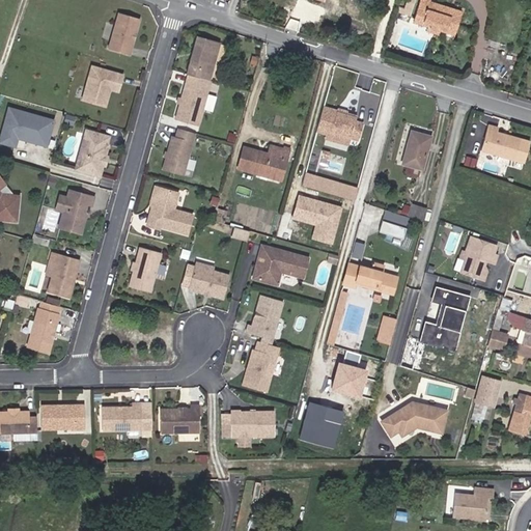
[(411,16),(416,0),(408,0),(406,8),(401,6),(399,11),(411,16)]
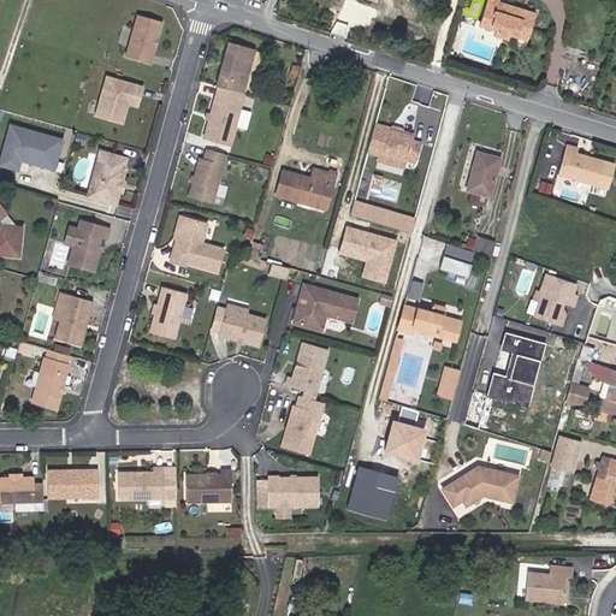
[(527,40),(535,13),(499,3),(499,0),(489,0),(481,25),(498,31),(497,35),(509,39),(510,34),(527,40)]
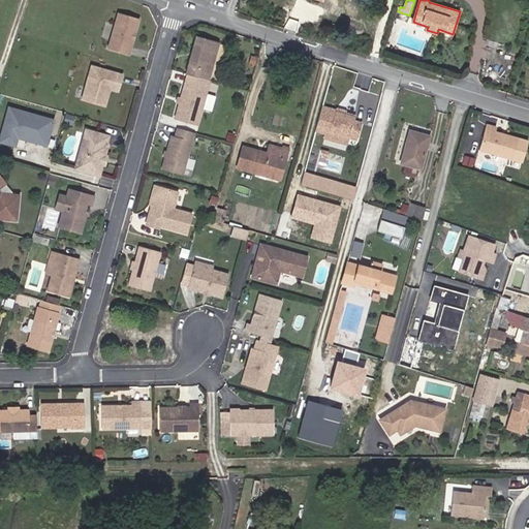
[(142,20),(121,13),(109,51),(129,57),(134,41),(133,39),(134,36),(137,35),(142,20)]
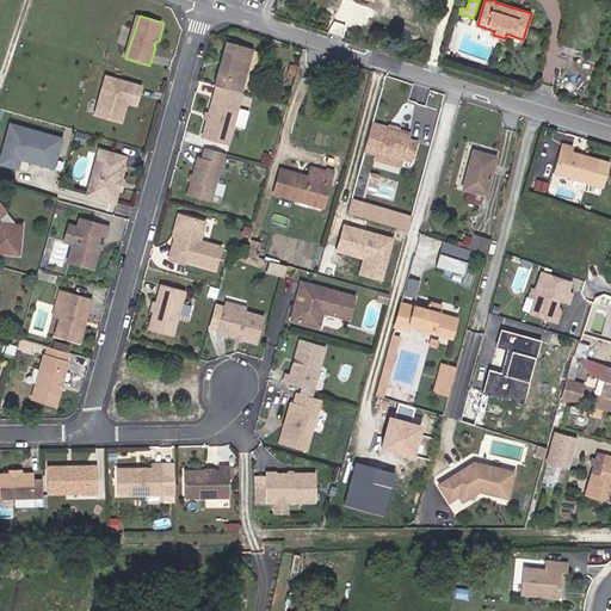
[(252,49),(226,43),(220,62),(222,62),(221,67),(218,66),(214,86),(216,87),(240,93),(252,49)]
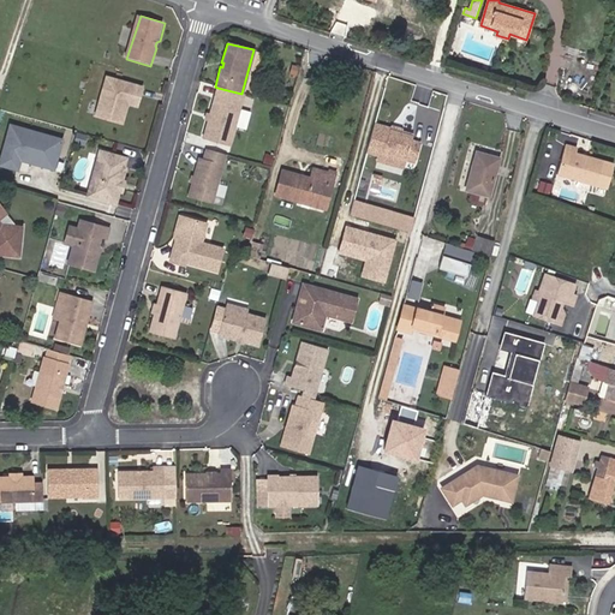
[(143,90),(107,79),(95,120),(121,127),(126,113),(124,109),(125,107),(137,111),(143,90)]
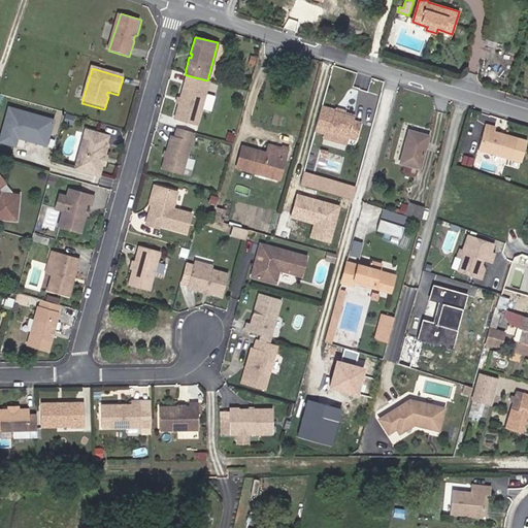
[(207,80),(187,75),(174,120),(196,126),(208,81),(207,80)]
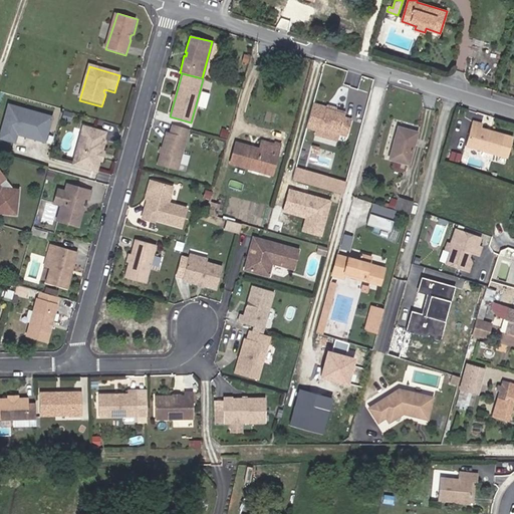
[(52,115),(7,102),(0,129),(0,138),(15,143),(18,135),(44,142),(52,115)]
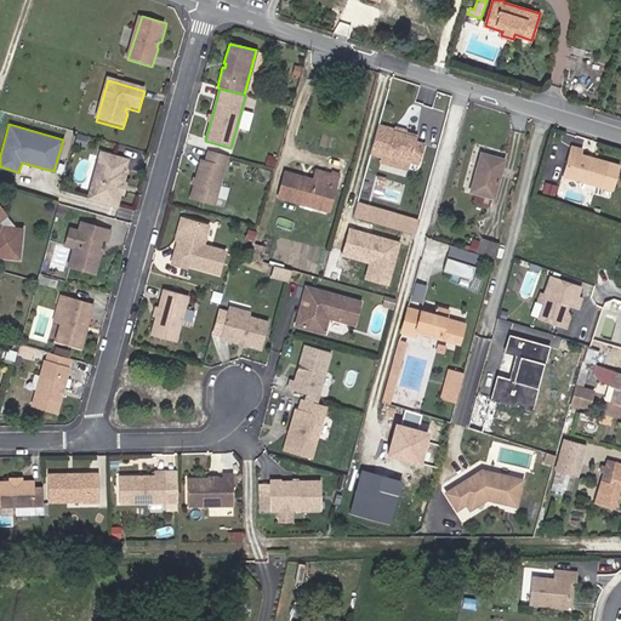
[(394,134),(379,129),(371,153),(386,158),(411,165),(412,160),(422,163),(427,147),(417,144),(419,141),(394,134)]
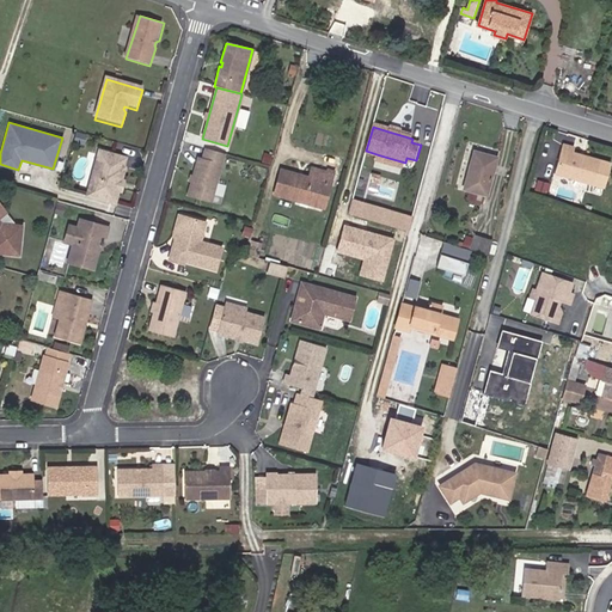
[(390,127),(389,132),(412,139),(414,135),(402,132),(402,129),(390,127)]
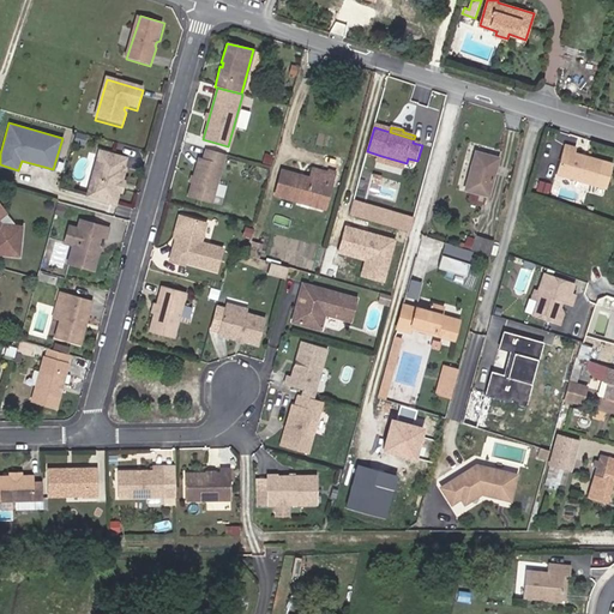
[(576,152),(577,148),(565,144),(555,174),(605,188),(612,163),(576,152)]
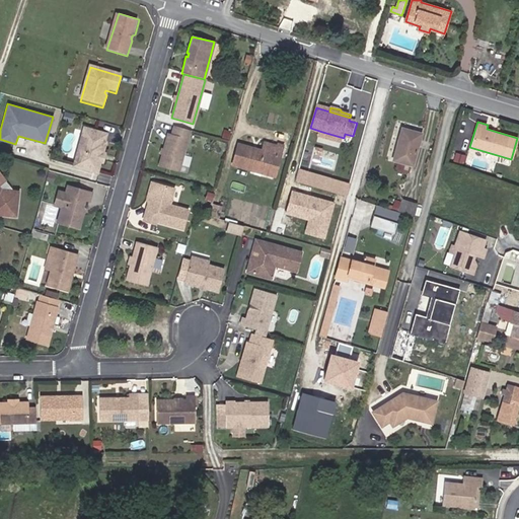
[(171,135),(167,134),(158,167),(172,171),(176,168),(179,169),(191,131),(173,127),(171,135)]
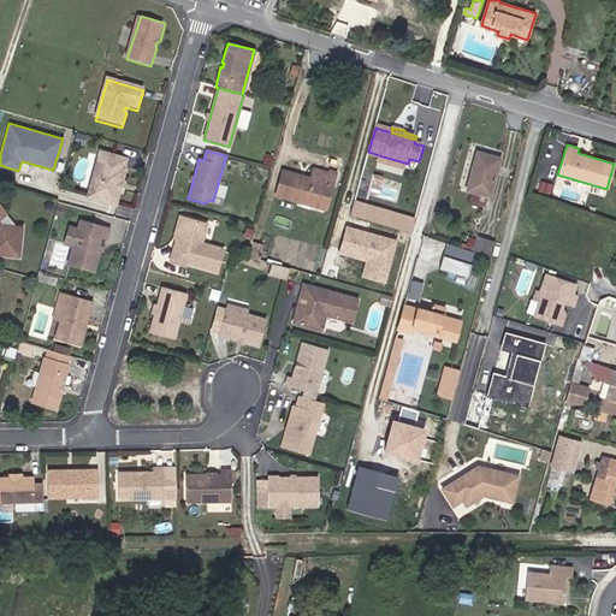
[(491,196),(501,159),(478,153),(467,190),(472,191),(487,196),(489,196),(491,196)]
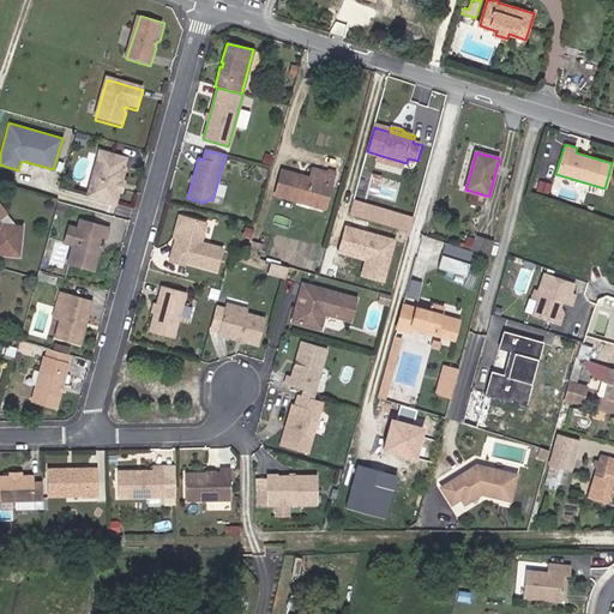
[(125,163),(98,155),(95,164),(103,167),(97,190),(89,187),(85,200),(114,209),(118,197),(115,194),(118,186),(121,185),(125,173),(122,172),(125,163)]
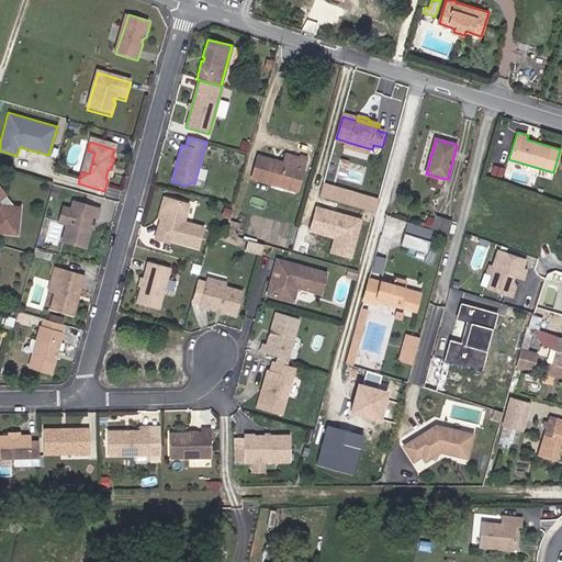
[(372,149),(349,143),(347,150),(370,156),(372,149)]
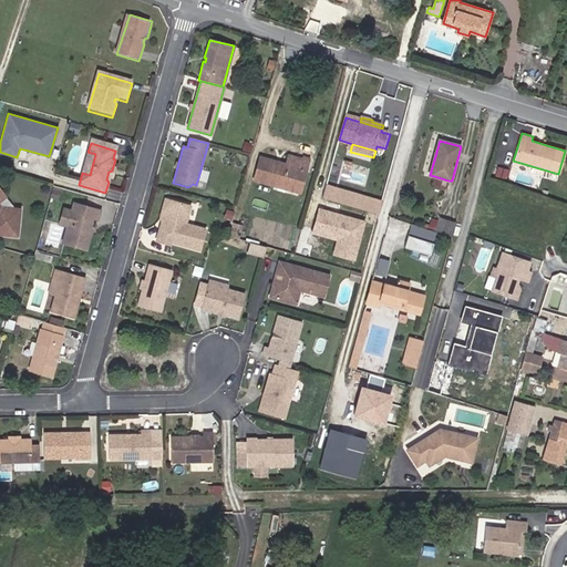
[(261,156),(255,178),(274,184),(275,181),(292,186),(298,167),(306,169),(308,161),(289,155),(287,164),(261,156)]
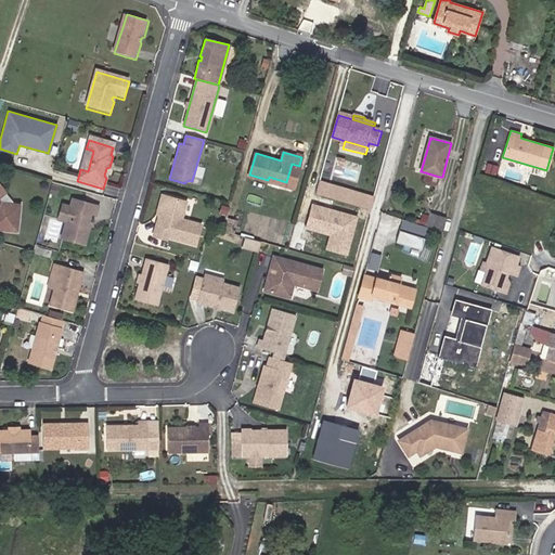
[(439,177),(425,172),(423,180),(437,184),(439,177)]
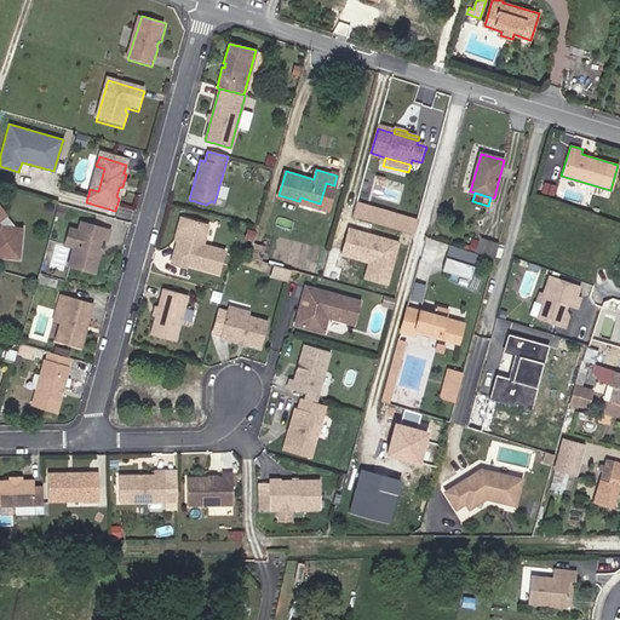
[(415,218),(356,201),(352,214),(412,233),(415,218)]
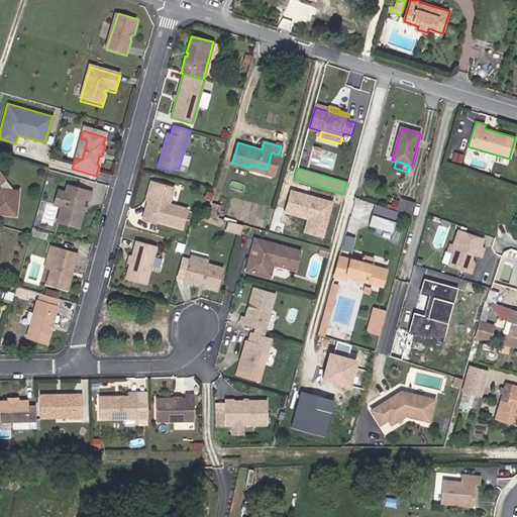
[(0,191),(0,184),(4,182),(0,177),(0,214),(15,217),(17,193),(0,191)]
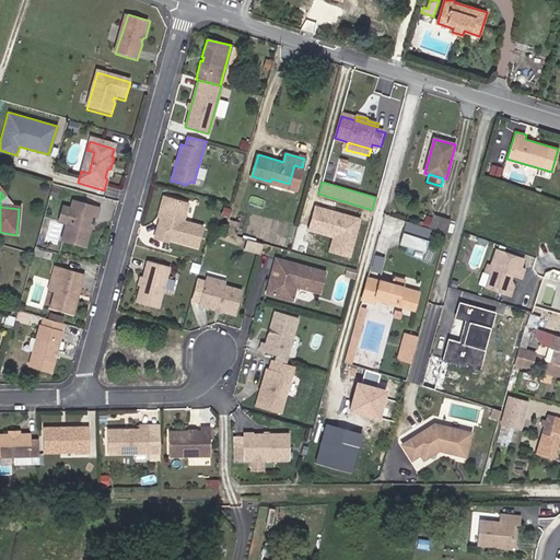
[(166,199),(162,217),(163,221),(161,229),(156,228),(154,240),(164,242),(165,240),(196,248),(202,228),(184,222),(188,205),(166,199)]
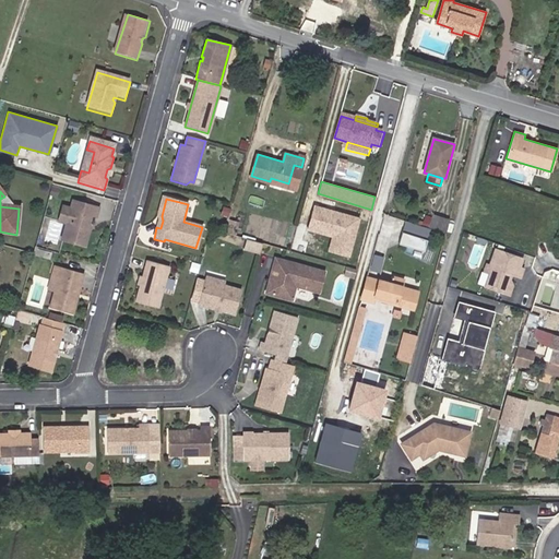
[(98,210),(71,202),(69,209),(66,225),(60,240),(84,247),(88,233),(86,229),(87,227),(90,217),(96,219),(98,210)]
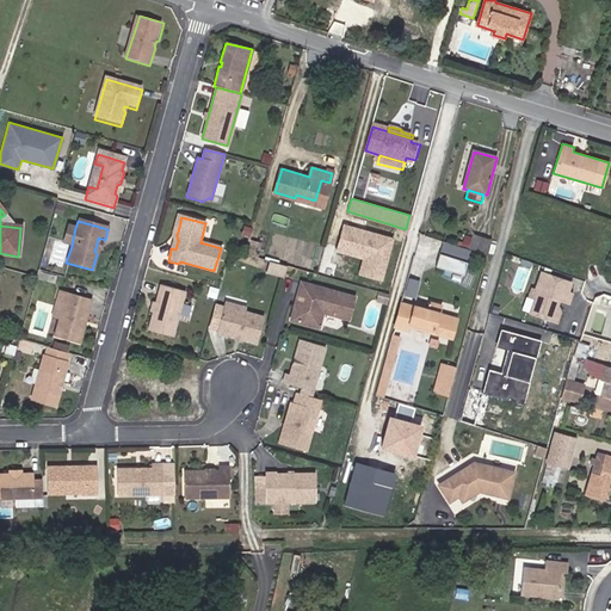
[(393,238),(344,223),(335,251),(360,259),(357,273),(381,281),(393,238)]
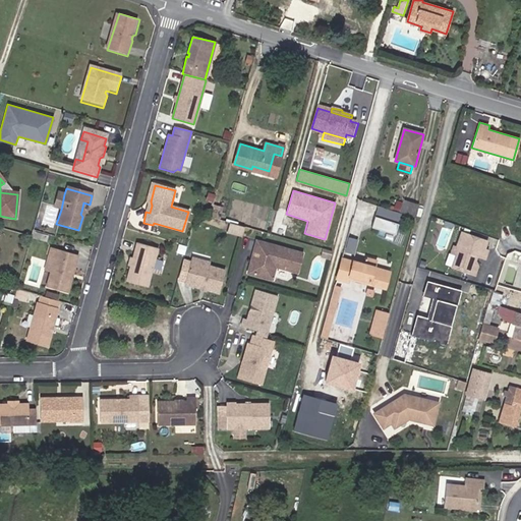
[(61,210),(64,194),(57,192),(53,208),(61,210)]
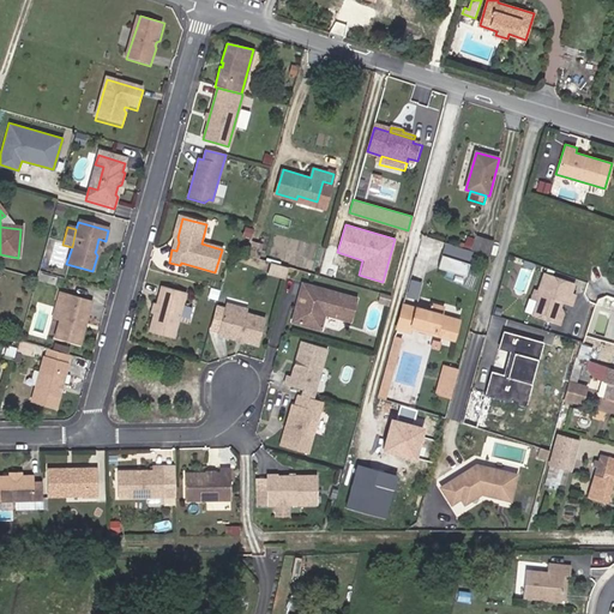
[(254,232),(246,229),(244,238),(253,240),(254,232)]
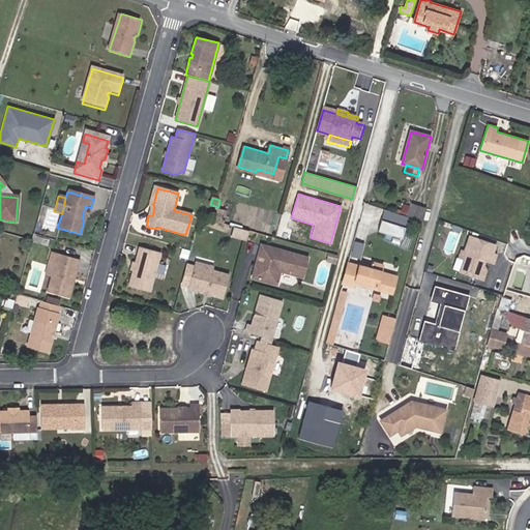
[(412,204),(408,215),(423,221),(427,208),(412,204)]
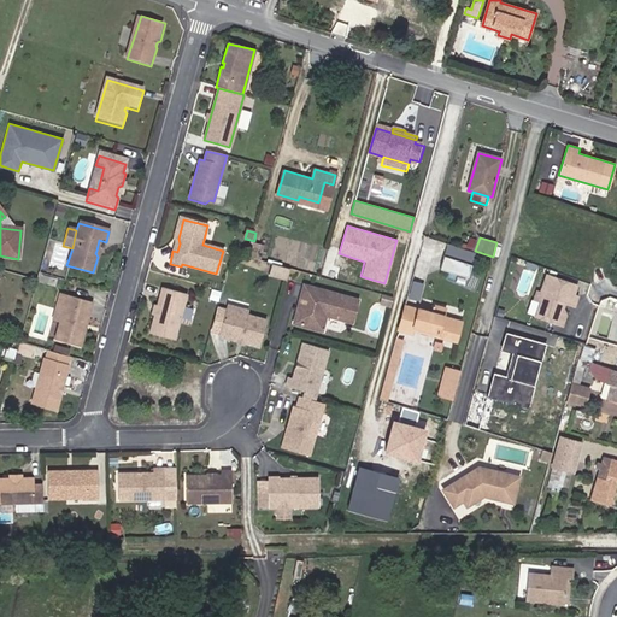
[(254,241),(250,257),(257,259),(262,244),(254,241)]
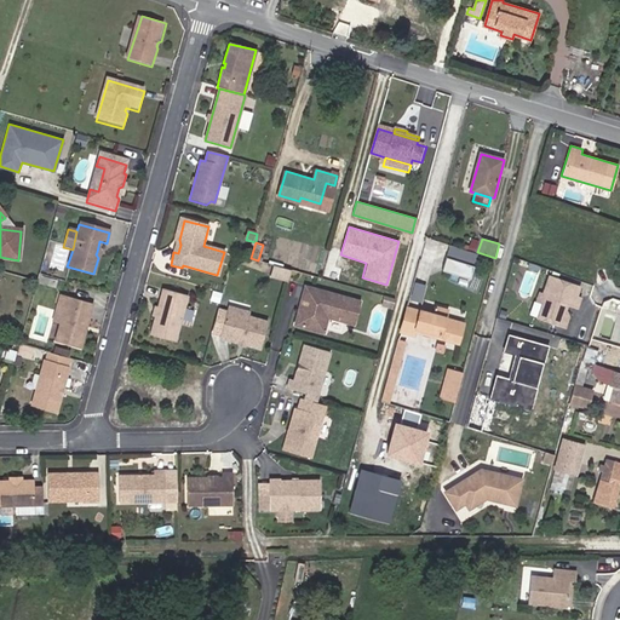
[(469,276),(474,250),(446,245),(441,271),(469,276)]
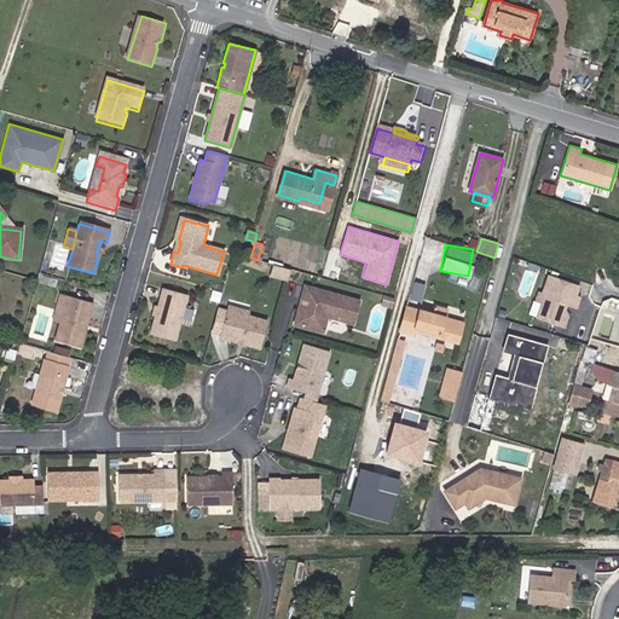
[(539,295),(538,301),(542,302),(537,318),(560,327),(562,318),(563,314),(562,310),(566,307),(577,311),(579,302),(573,301),(578,287),(549,277),(544,296),(539,295)]
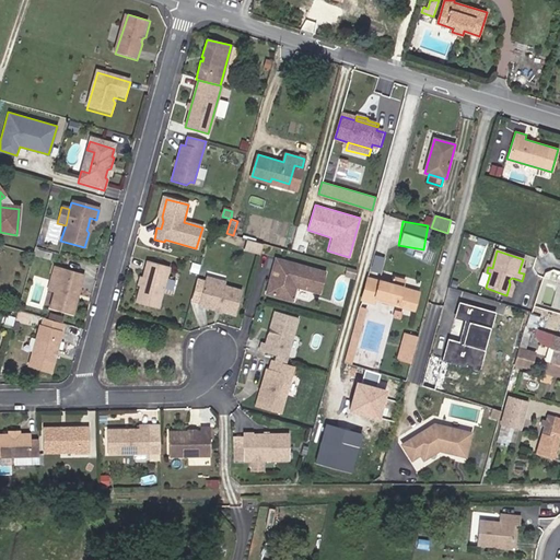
[(46,260),(47,254),(39,252),(37,258),(46,260)]
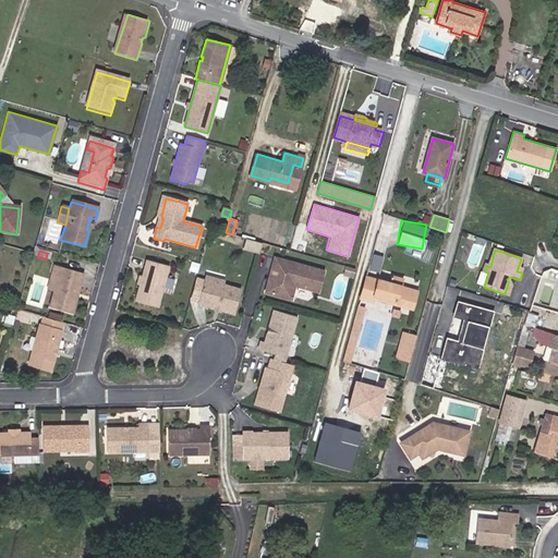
[(374,253),(368,268),(378,270),(383,255),(374,253)]
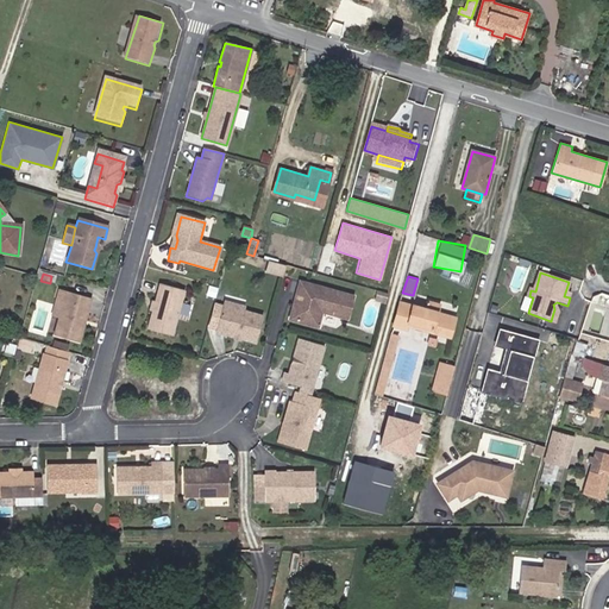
[(305,283),(300,282),(294,303),(302,306),(303,301),(300,300),(305,283)]
